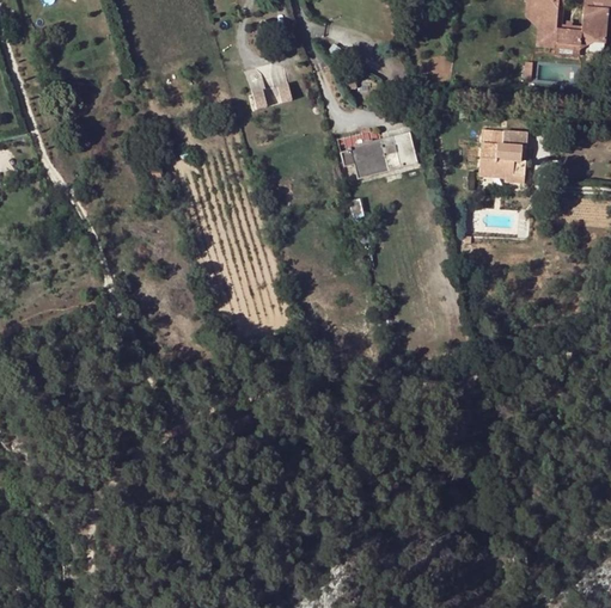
[(557,48),(557,43),(581,45),(581,38),(605,40),(608,11),(584,8),(582,31),(556,29),(558,0),(527,0),(526,16),(539,17),(538,31),(537,47),(557,48)]
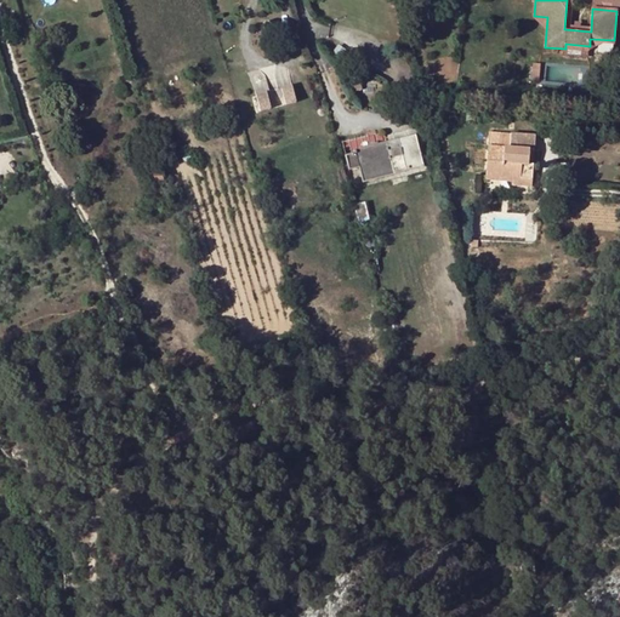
[(534,16),(546,32),(547,17),(534,16)]
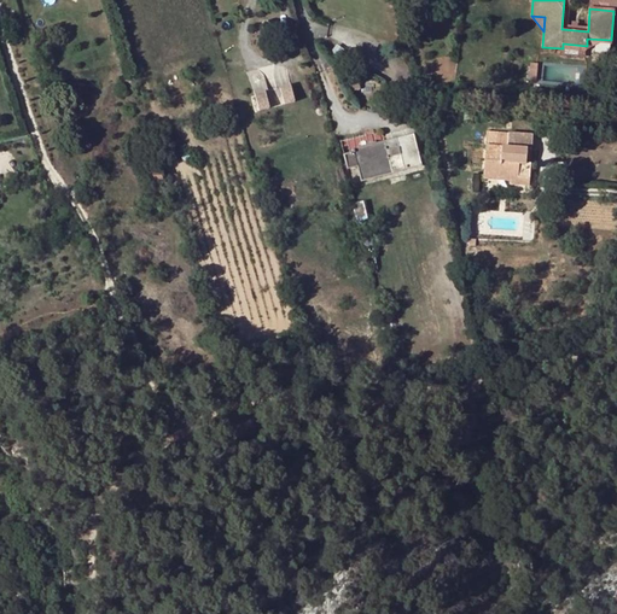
[(361,89),(360,75),(350,75),(353,91),(361,89)]
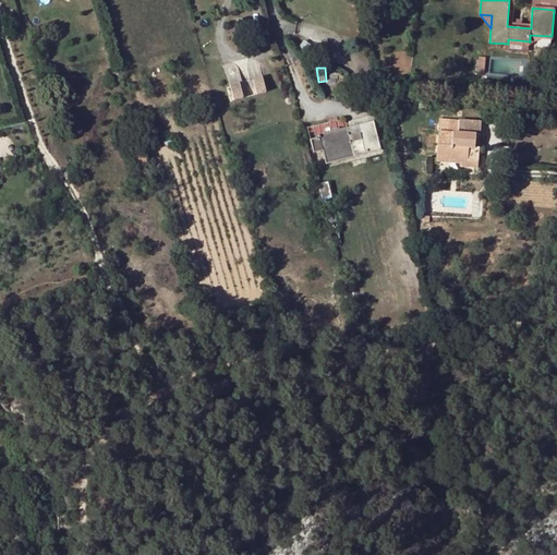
[(264,73),(253,76),(257,92),(267,89),(264,73)]
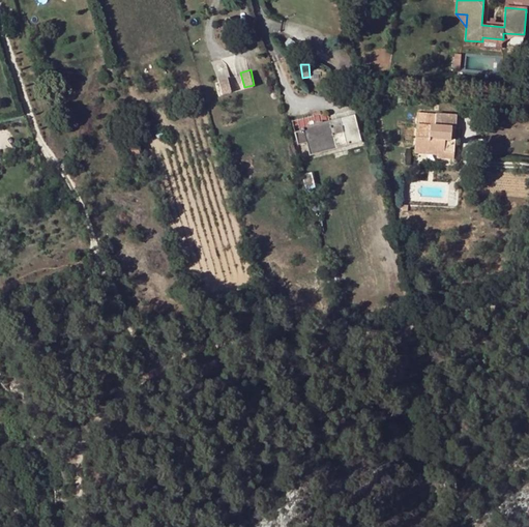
[(229,76),(218,78),(223,93),(232,90),(229,76)]
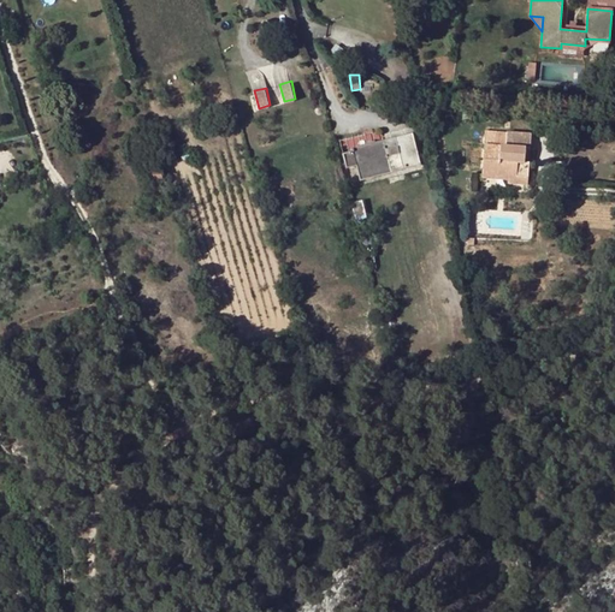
[(414,107),(412,96),(402,97),(406,110),(414,107)]
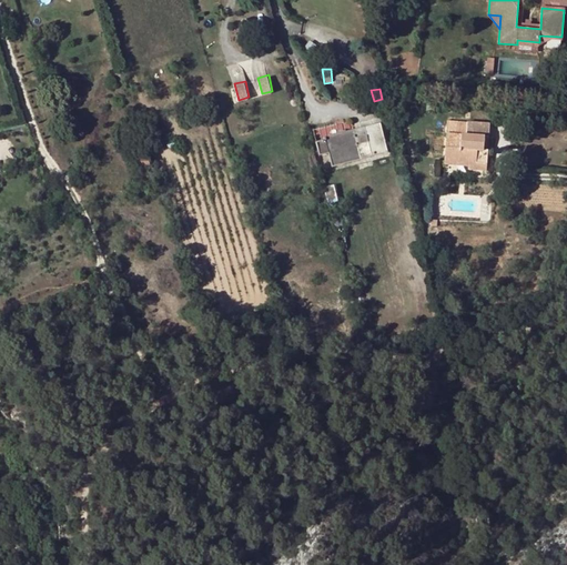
[(471,169),(487,170),(488,149),(484,149),(485,135),(489,137),(490,122),(468,121),(467,133),(447,132),(446,159),(471,161),(471,165),(471,169)]
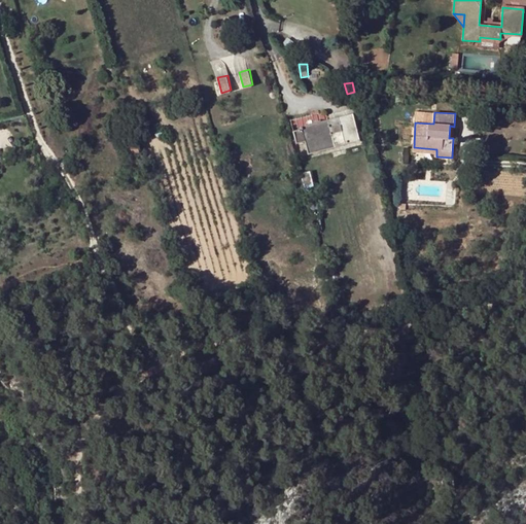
[(353,113),(339,117),(346,144),(360,141),(353,113)]
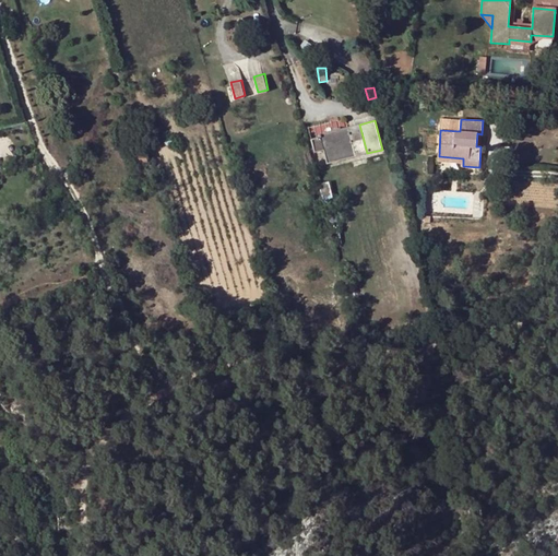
[(359,125),(349,128),(356,156),(367,153),(359,125)]
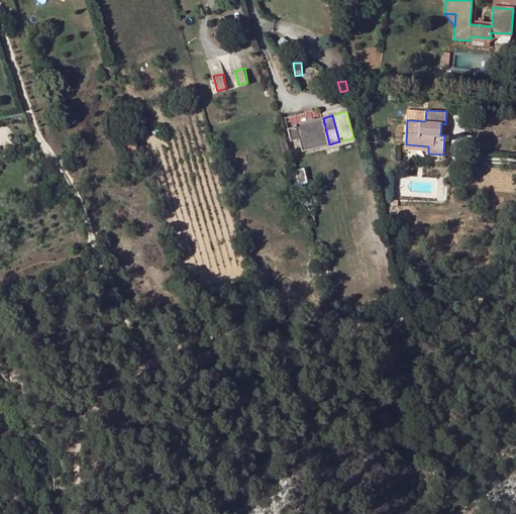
[(296,127),(288,128),(291,140),(300,138),(303,150),(329,144),(323,118),(296,125),(296,127)]
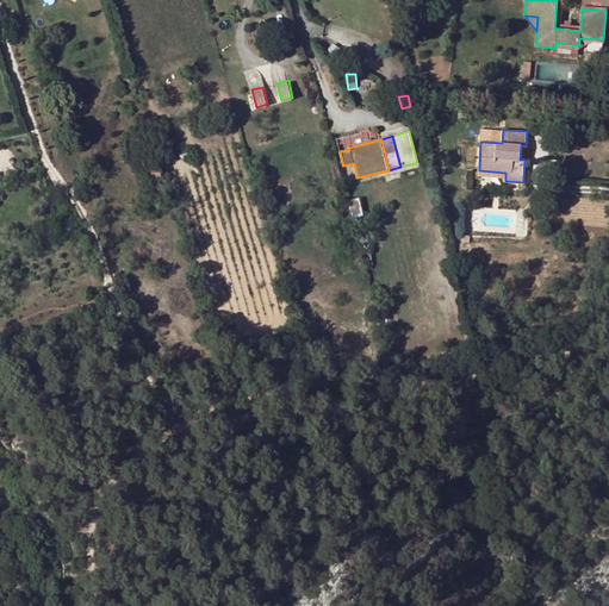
[(461,142),(461,163),(476,163),(476,142),(461,142)]
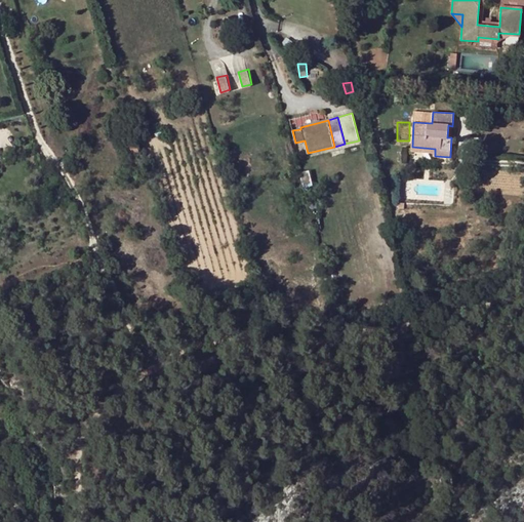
[(138,142),(126,143),(127,157),(139,156),(138,142)]
